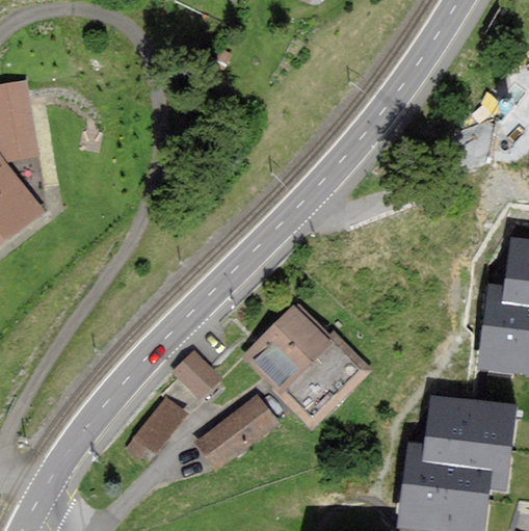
[(0,153),(11,163),(42,158),(28,84),(0,89),(0,153)]
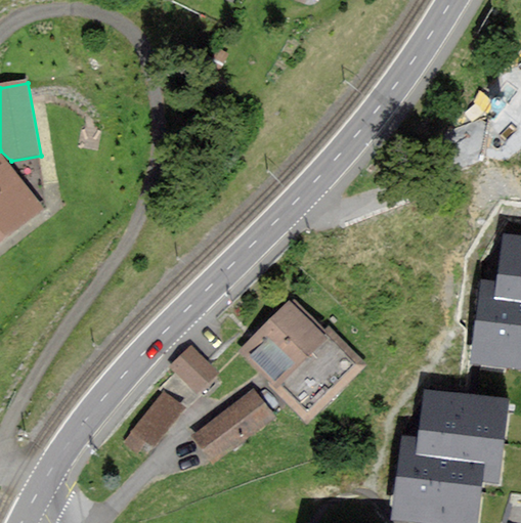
[(0,247),(46,209),(0,154),(0,247)]
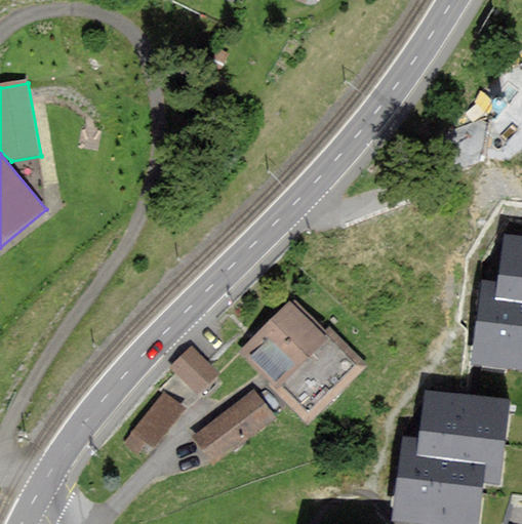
[(471,366),(521,371),(521,235),(503,233),(497,279),(481,277),(471,366)]
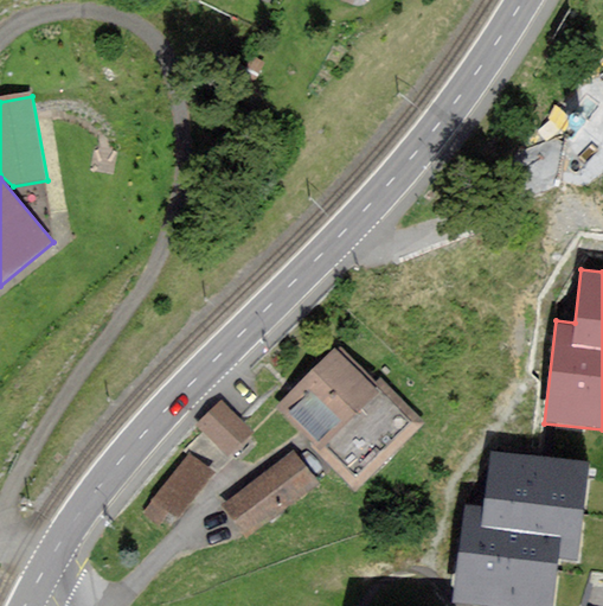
[(337,348),(281,403),(355,482),(414,421),(337,348)]
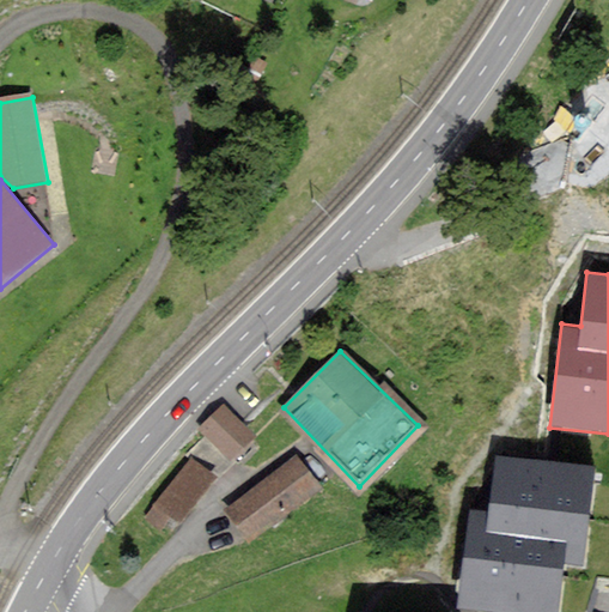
[(220,405),(200,423),(229,453),(248,434),(220,405)]
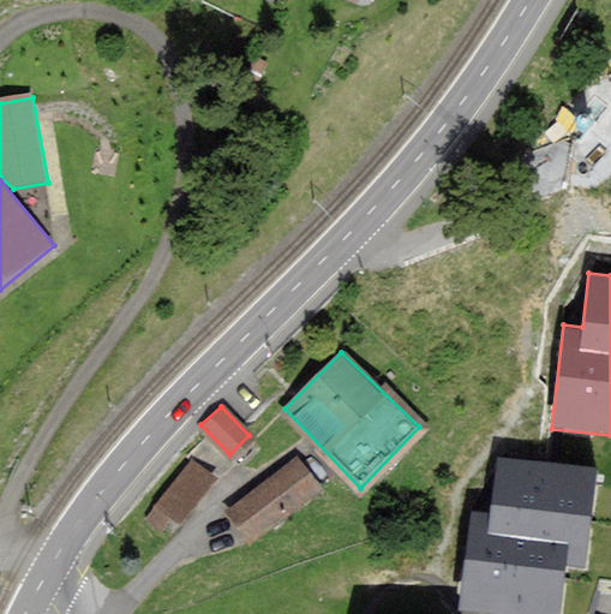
[(610,580),(610,484),(592,483),(594,464),(496,455),(490,508),(468,506),(459,602),(577,613),(581,578),(610,580)]
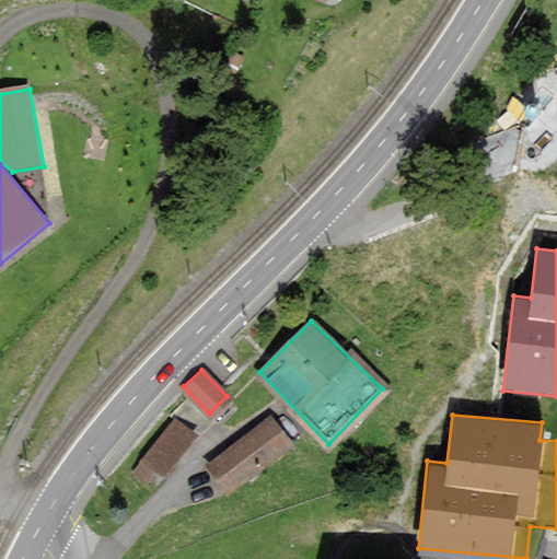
[(209,462),(228,486),(286,443),(267,419),(209,462)]
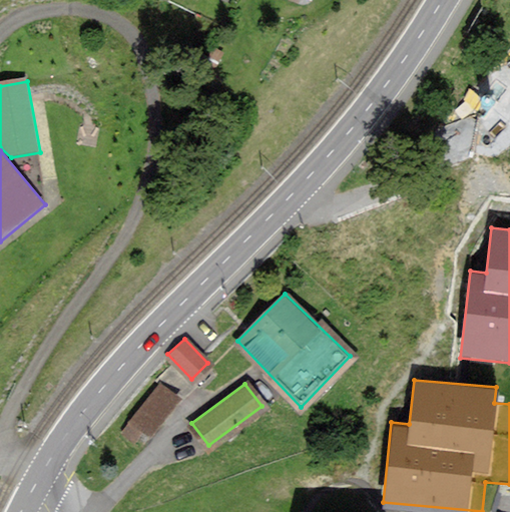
[(129,420),(144,433),(174,397),(158,385),(129,420)]
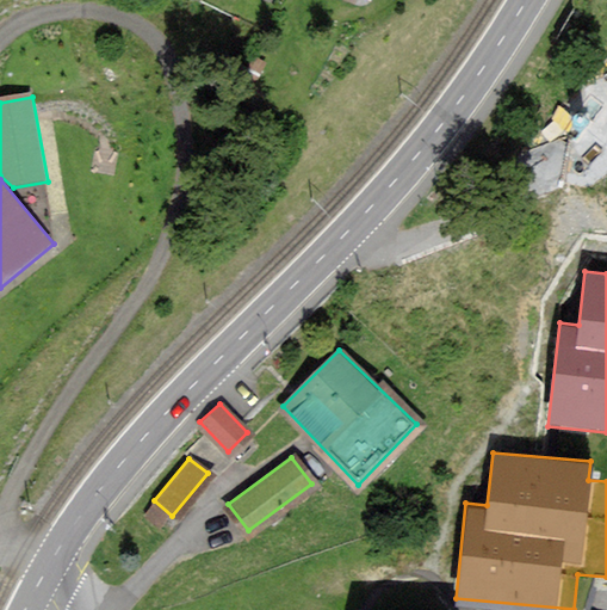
All buildings are outlined.
